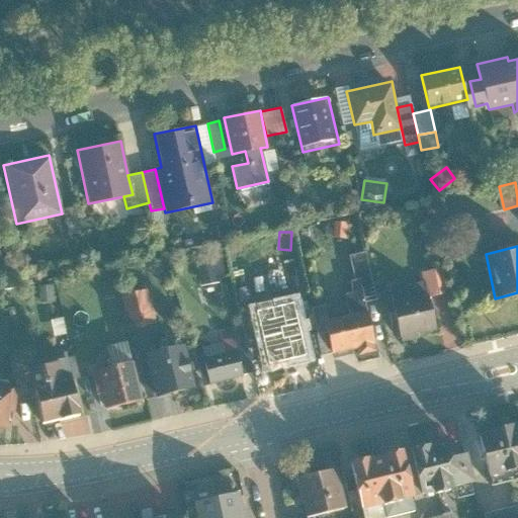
[(375,299),(364,251),(348,255),(354,279),(349,281),(352,291),(344,293),(349,314),(366,310),(364,301),(375,299)]
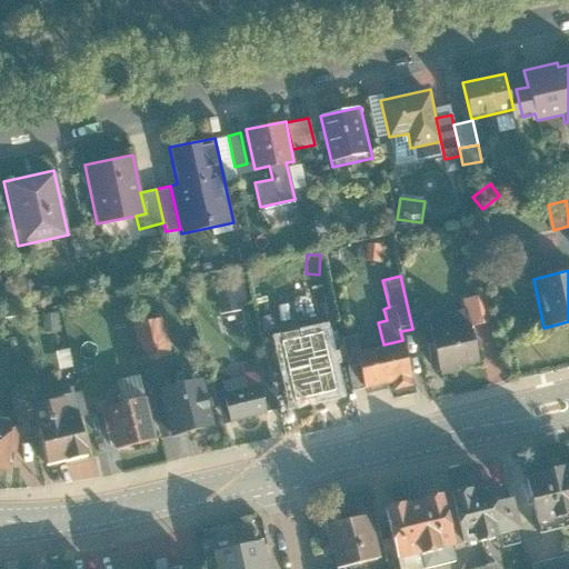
[(242,286),(216,291),(220,312),(247,307),(242,286)]
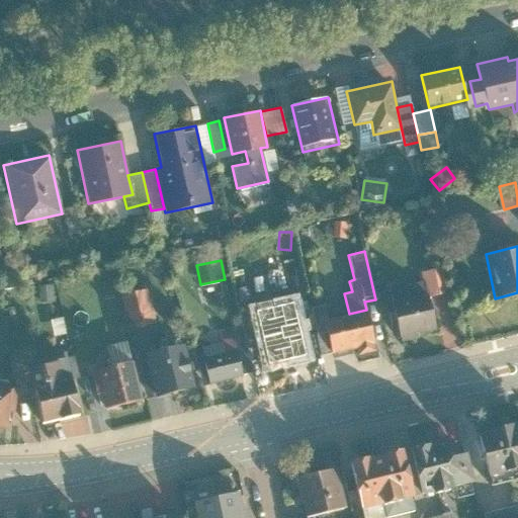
[(443,267),(422,272),(428,296),(449,291),(443,267)]
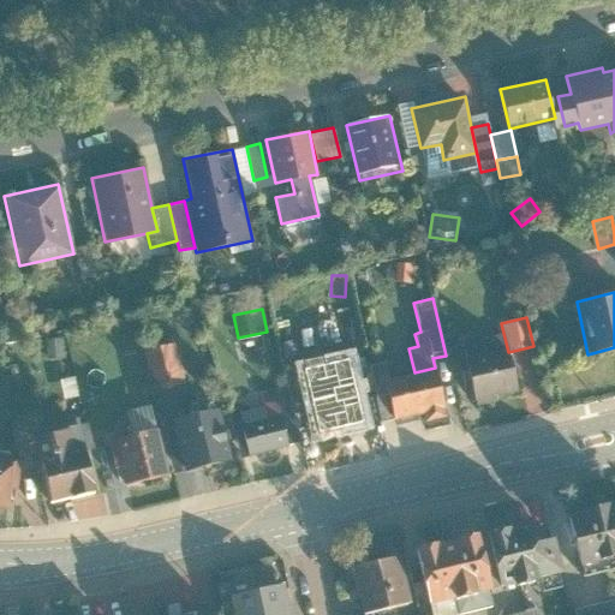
[(495,395),(517,390),(503,333),(482,336),(483,340),(463,345),(473,401),(475,401),(476,405),(496,401),(495,395)]
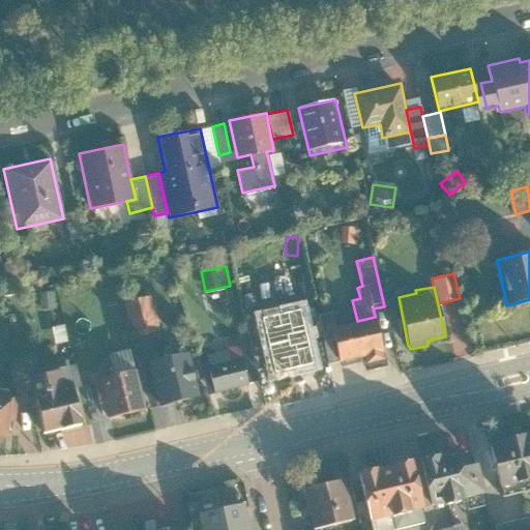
[(53,292),(39,293),(40,308),(54,307),(53,292)]
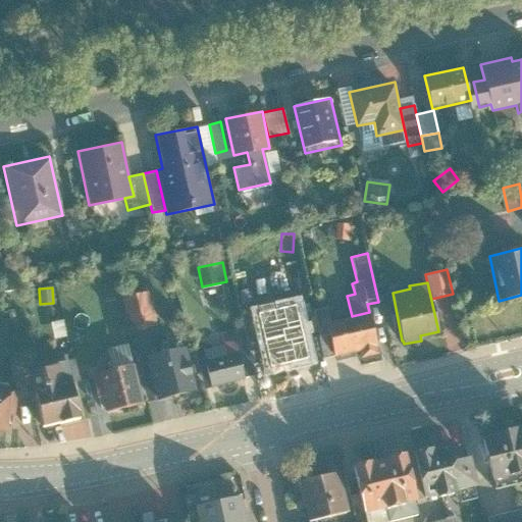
[(151,294),(121,301),(131,336),(159,329),(151,294)]
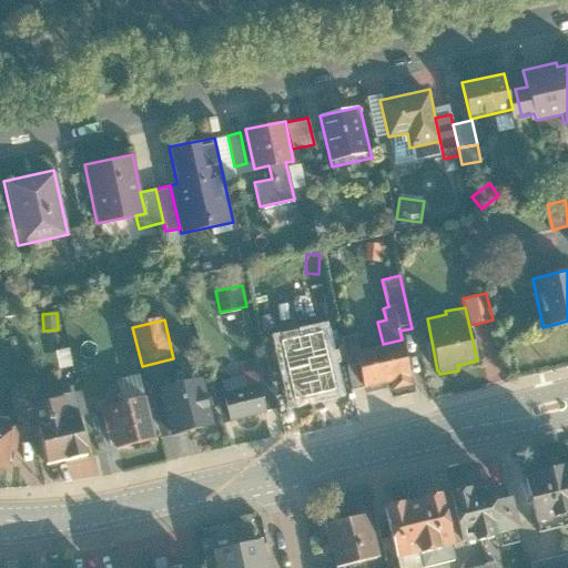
[(359,350),(355,334),(342,336),(353,391),(389,382),(391,389),(411,385),(402,341),(359,350)]
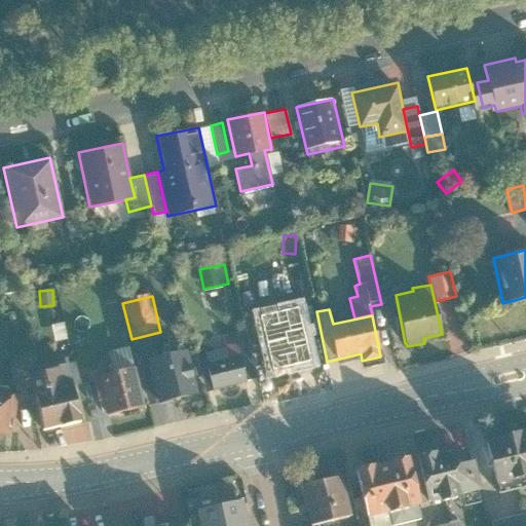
[(260,337),(270,375),(315,363),(302,310),(273,318),(277,333),(260,337)]
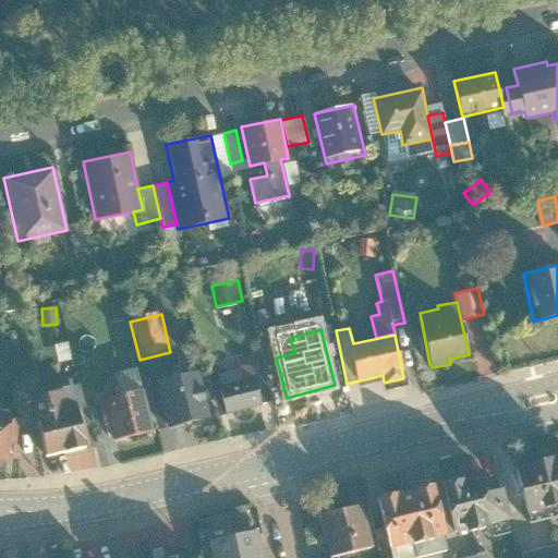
[(249,354),(254,376),(262,404),(273,401),(261,351),(249,354)]
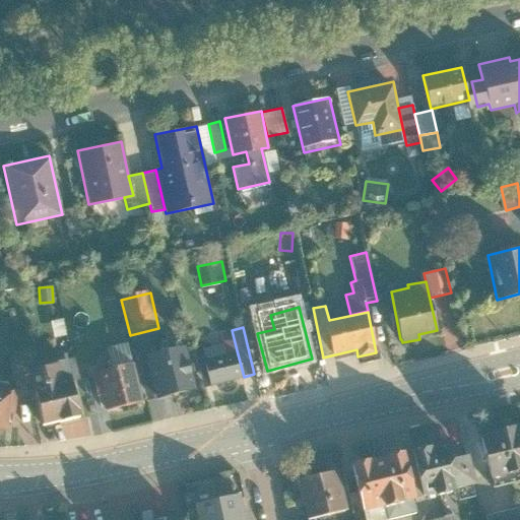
[(183,345),(144,355),(154,397),(193,388),(183,345)]
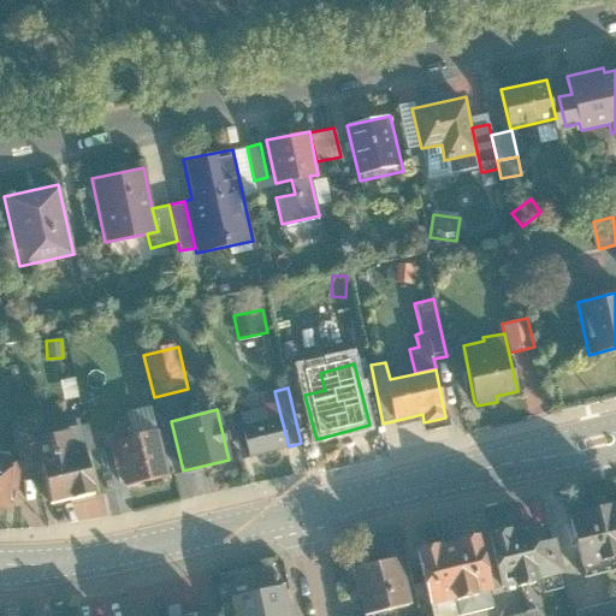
[(280,415),(243,425),(241,414),(230,416),(240,460),(289,446),(280,415)]
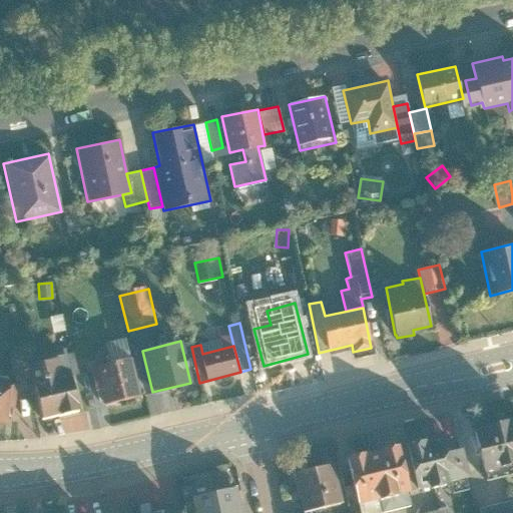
[(131,354),(87,365),(93,390),(98,388),(102,407),(141,398),(131,354)]
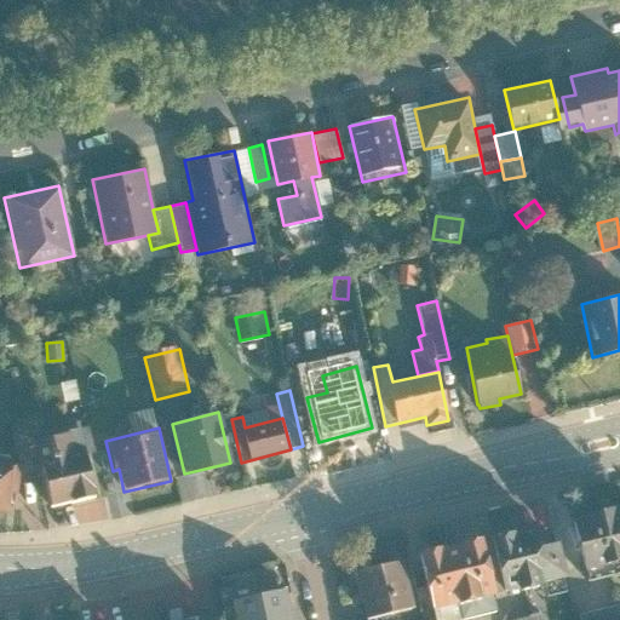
[(81,436),(35,447),(52,516),(97,505),(81,436)]
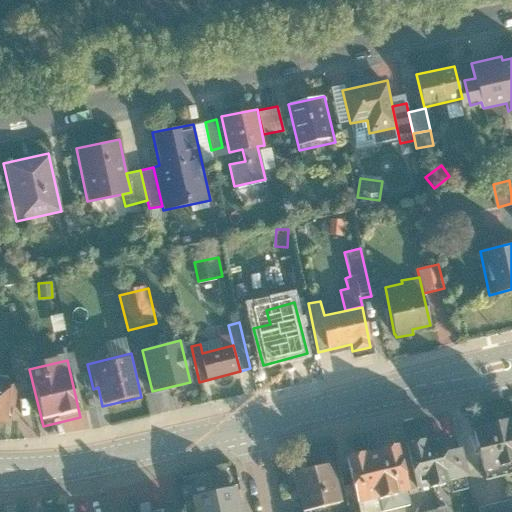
[(12,388),(0,387),(0,425),(9,426),(12,388)]
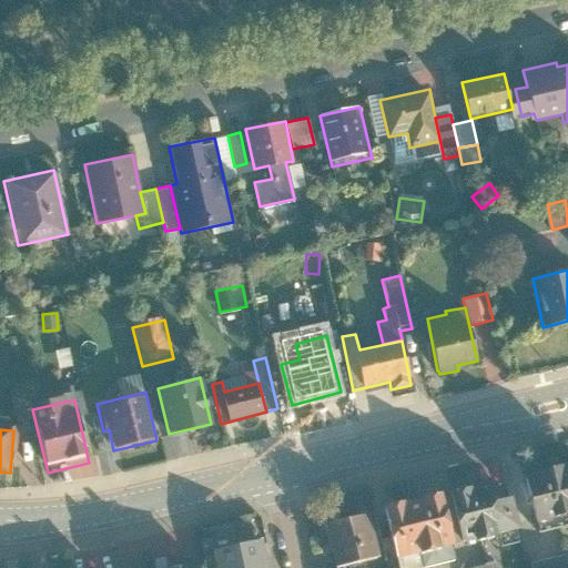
[(567,466),(524,478),(538,534),(567,525),(567,466)]
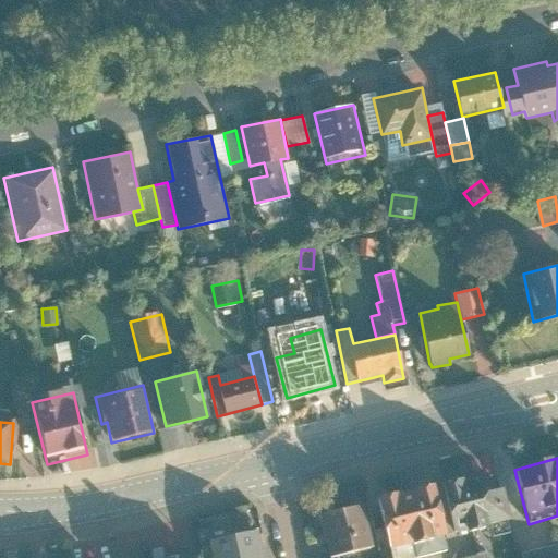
[(481,475),(441,484),(453,533),(510,520),(502,489),(485,494),(481,475)]
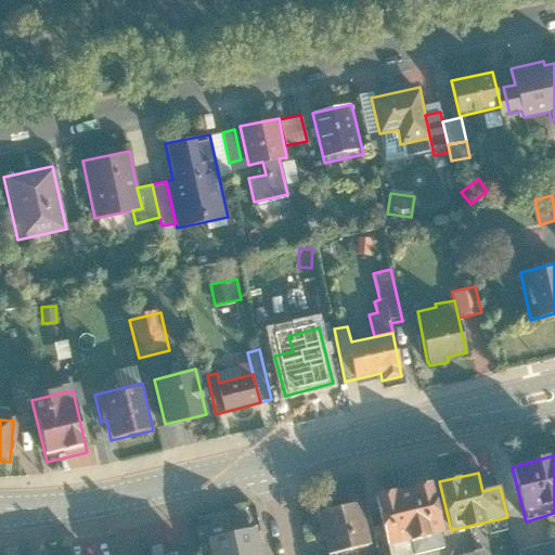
[(429,481),(373,495),(386,546),(442,532),(429,481)]
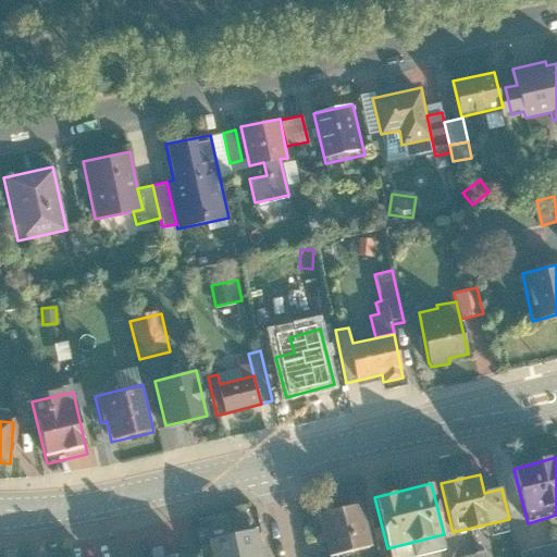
[(360,504),(316,515),(325,556),(329,556),(371,547),(360,504)]
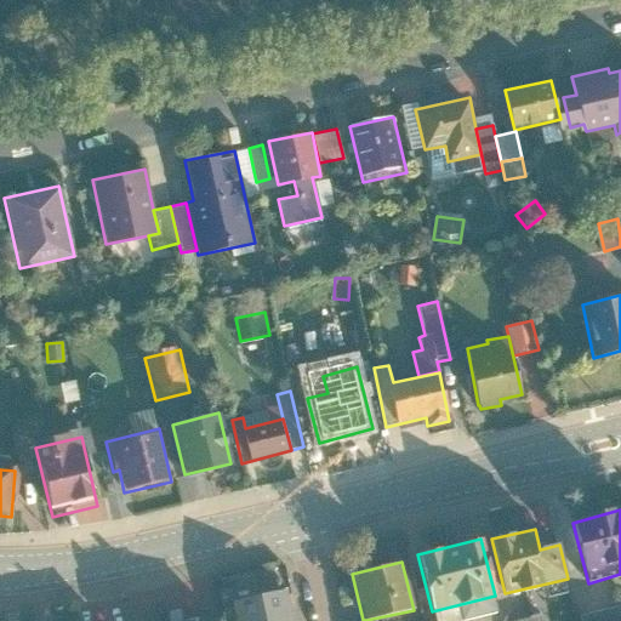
[(297,620),(292,593),(235,604),(238,620),(297,620)]
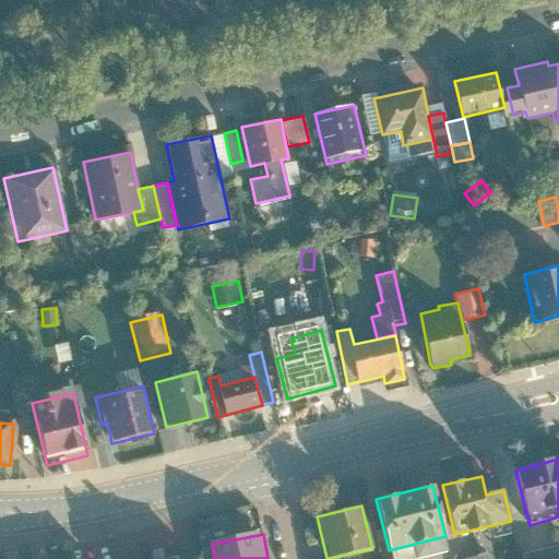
[(558,558),(558,551),(558,548),(523,556),(523,558),(558,558)]
